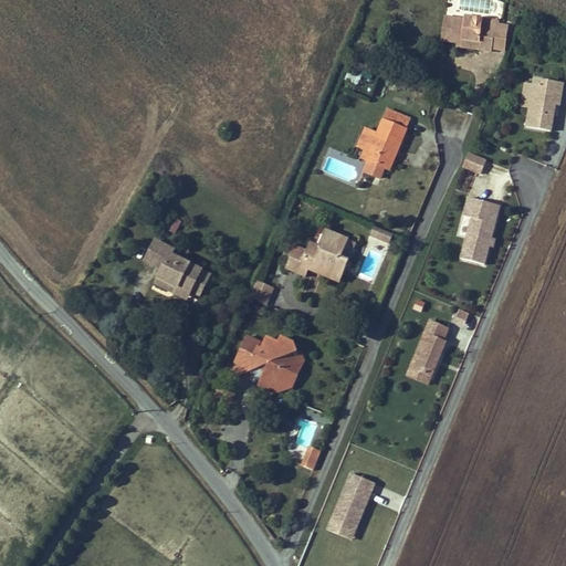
[(495,29),(495,28),(482,27),(483,19),(473,18),(473,21),(465,20),(444,18),(441,41),(457,43),(479,46),(479,50),(492,51),(492,49),(495,30),(495,29)]
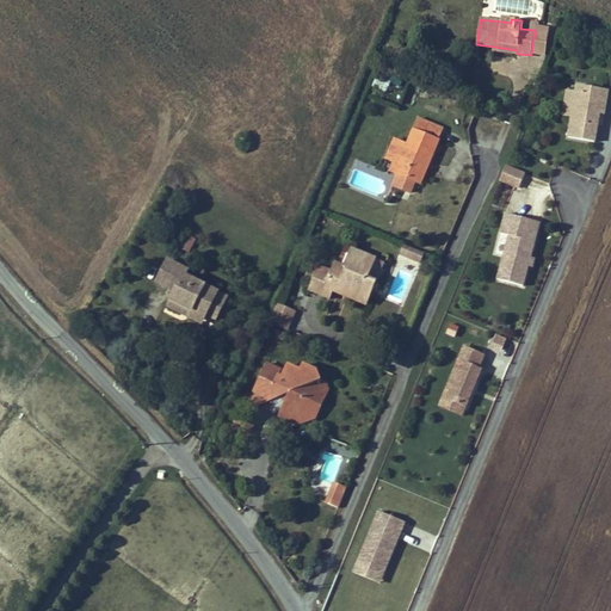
[(535,28),(536,22),(522,20),(520,29),(535,30),(535,28)]
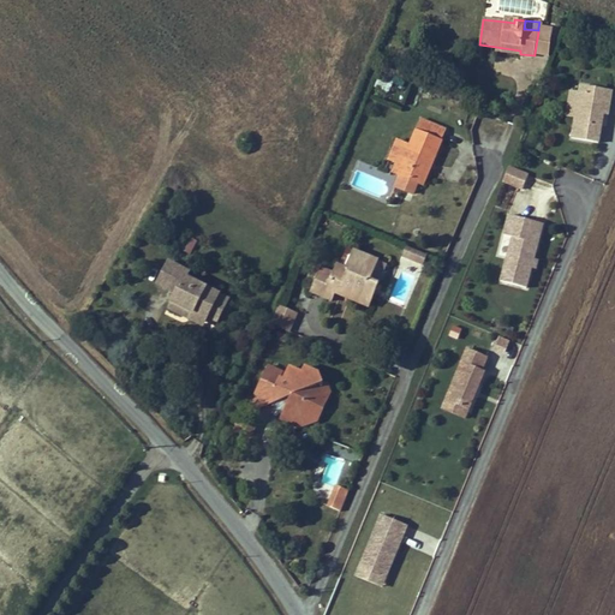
[(549,54),(551,34),(553,34),(538,31),(538,33),(535,53),(549,54)]
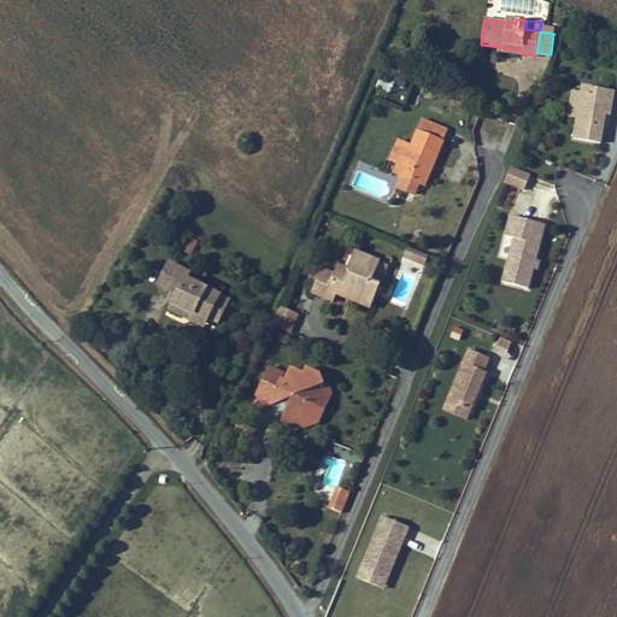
[(605,115),(606,110),(611,111),(615,92),(583,86),(582,93),(577,118),(574,139),(600,144),(605,115)]
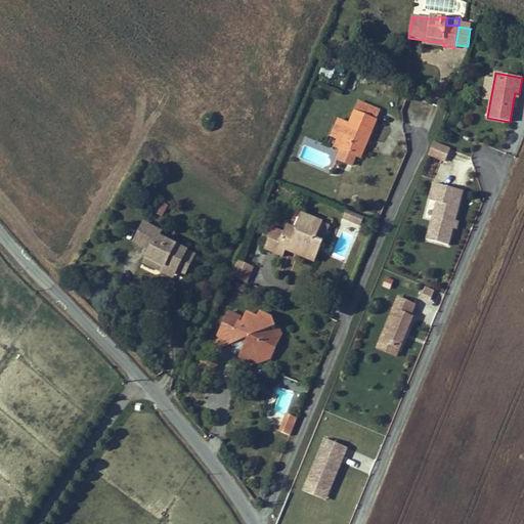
[(490,100),(494,79),(486,78),(483,99),(490,100)]
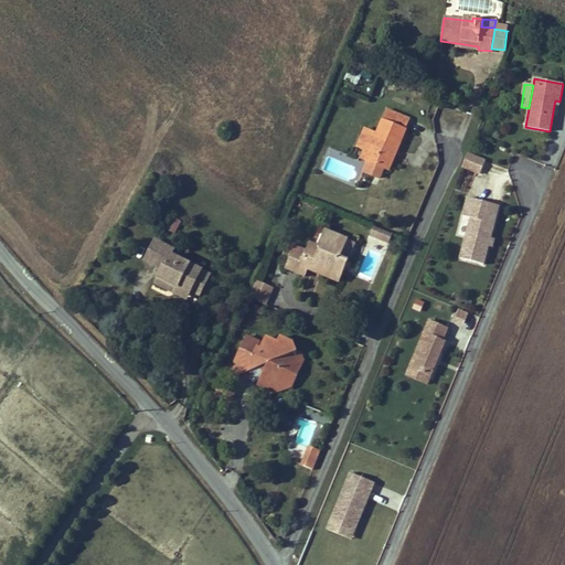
[(397,151),(411,119),(387,109),(377,135),(370,151),(366,160),(366,161),(371,162),(366,172),(380,178),(384,168),(385,169),(393,152),(391,151),(392,149),(397,151)]
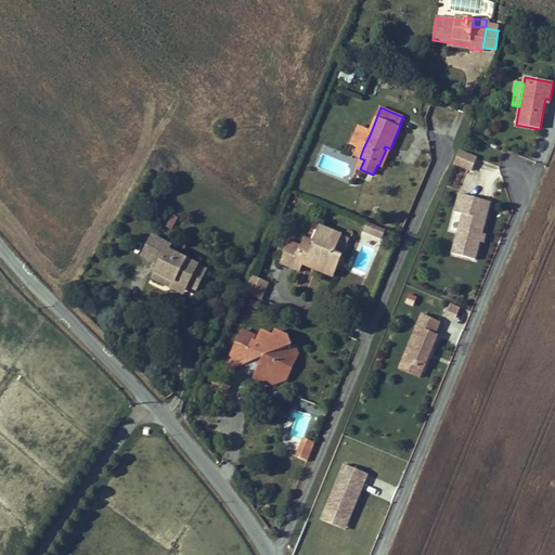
[(363,149),(371,132),(359,127),(351,144),(358,146),(355,155),(360,157),(363,149)]
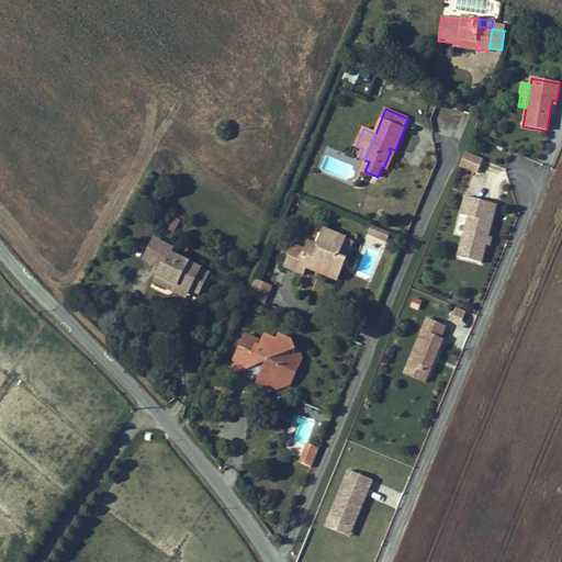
[(388,169),(395,150),(390,148),(389,150),(391,152),(383,168),(388,169)]
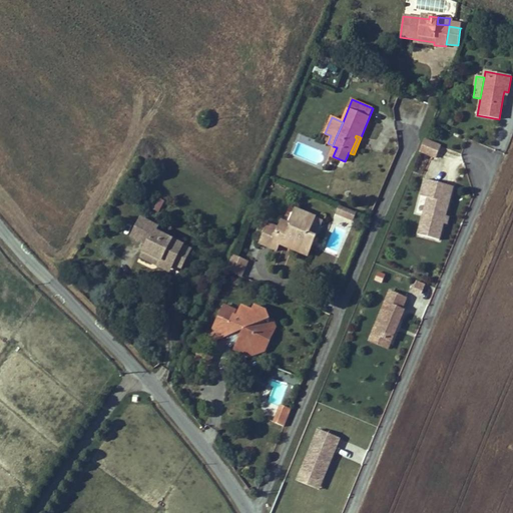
[(420,151),(436,158),(441,146),(425,139),(420,151)]
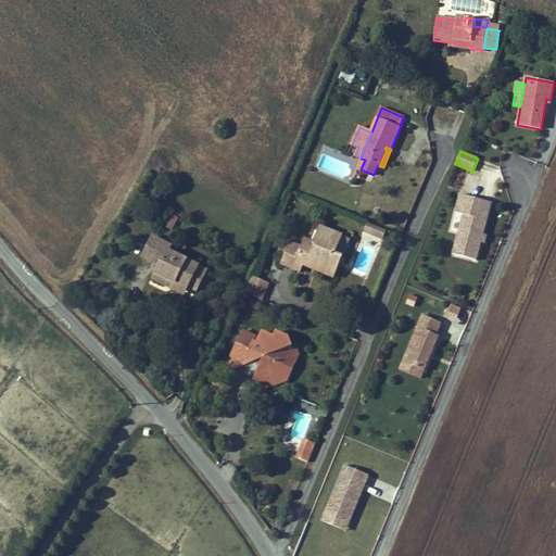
[(481,242),(483,234),(487,220),(478,217),(482,200),(460,194),(455,213),(464,215),(453,254),(476,261),(481,242)]
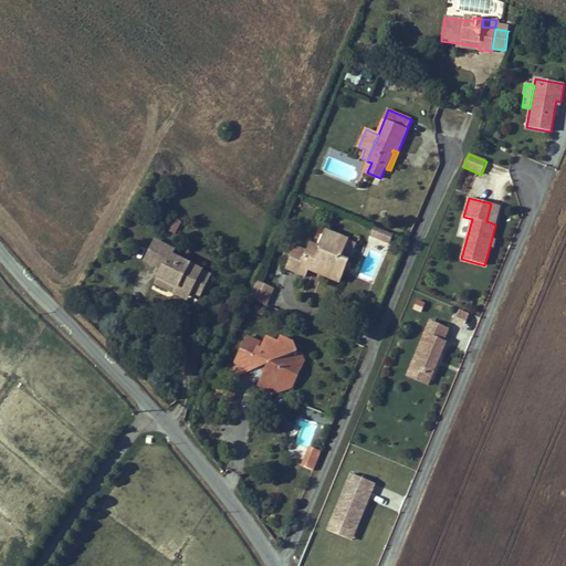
[(495,224),(500,206),(491,203),(486,221),(495,224)]
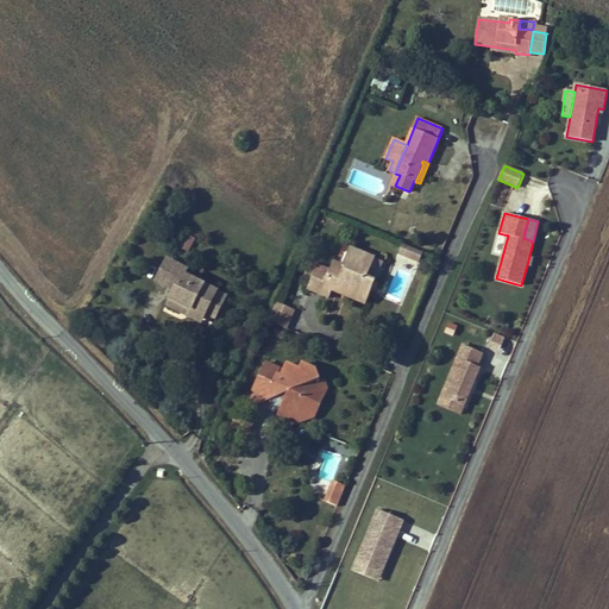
[(179,246),(188,251),(195,238),(186,233),(179,246)]
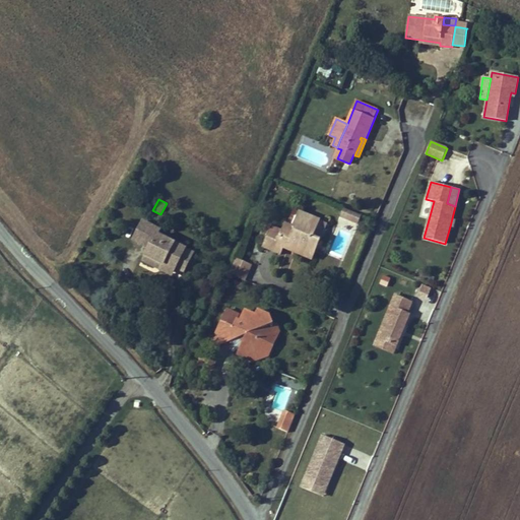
[(358,222),(361,215),(349,210),(346,217),(358,222)]
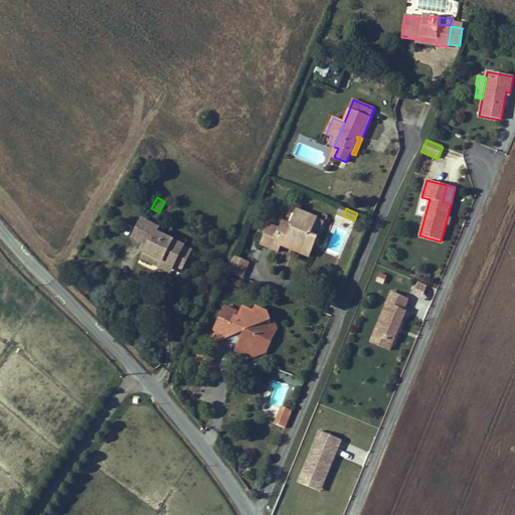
[(317,237),(310,234),(317,218),(297,209),(291,224),(291,225),(293,226),(292,230),(282,226),(281,228),(278,235),(267,230),(262,244),(278,251),(281,244),(286,247),(288,242),(294,244),(292,249),(302,253),(305,246),(312,249),(317,237)]
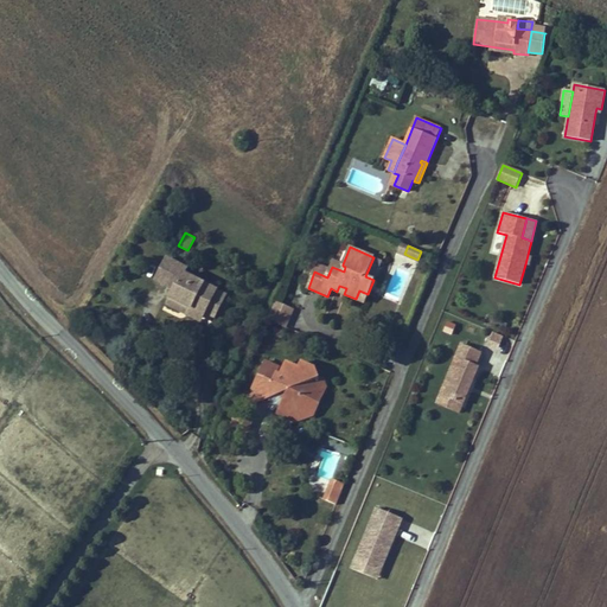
[(374,280),(382,261),(374,257),(365,276),(374,280)]
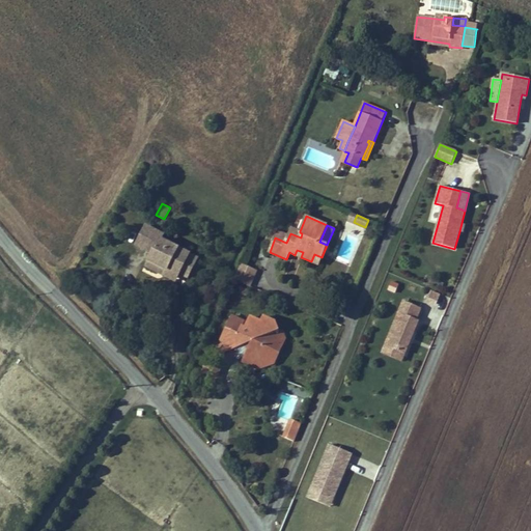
[(179,273),(190,254),(161,240),(163,234),(146,226),(137,245),(154,253),(146,266),(157,271),(160,266),(178,275),(179,273)]
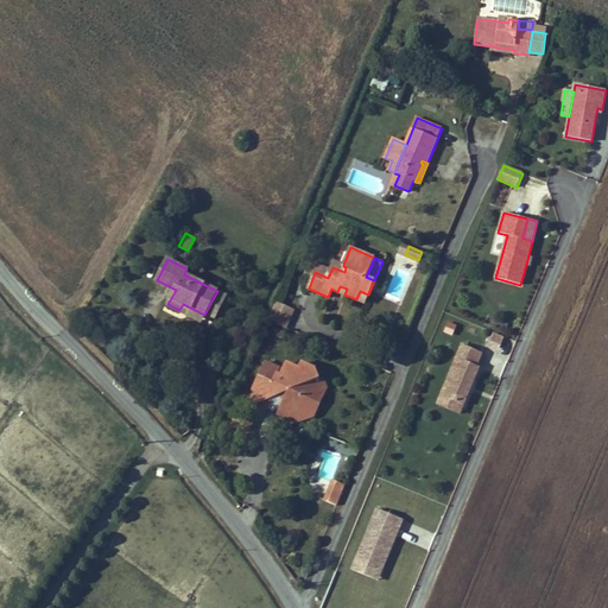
[(344,272),(346,267),(343,266),(343,265),(335,261),(333,267),(344,272)]
